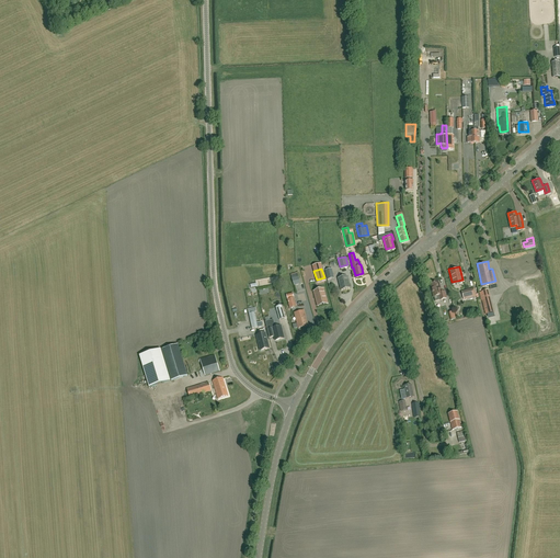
[(340,288),(350,286),(346,273),(336,275),(340,288)]
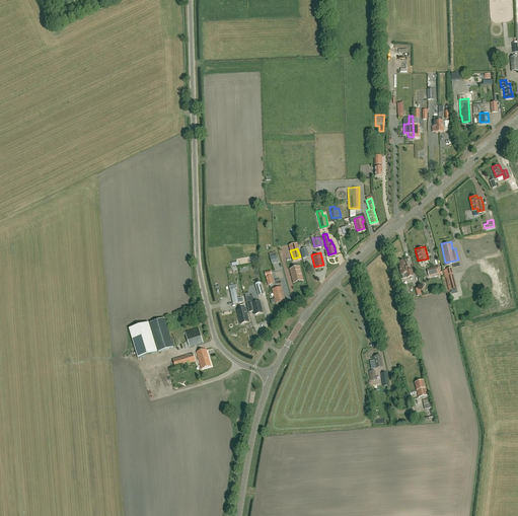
[(407,275),(413,273),(411,268),(408,268),(404,259),(397,261),(400,272),(405,271),(407,275)]
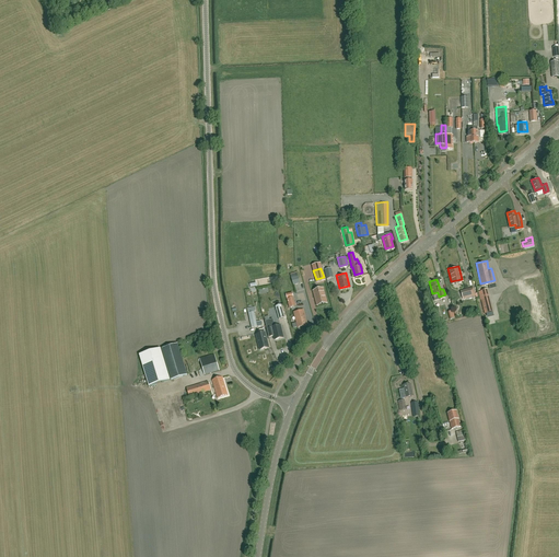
[(322,286),(312,288),(316,303),(325,300),(322,286)]
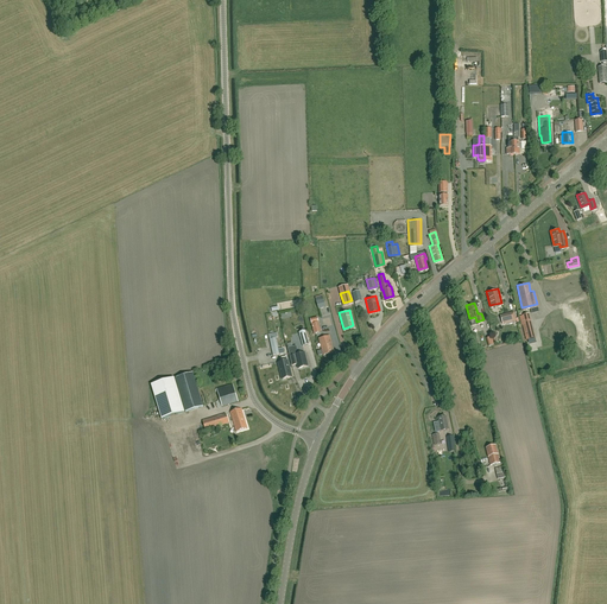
[(529,341),(535,339),(528,311),(519,313),(520,322),(522,322),(525,337),(528,337),(529,341)]
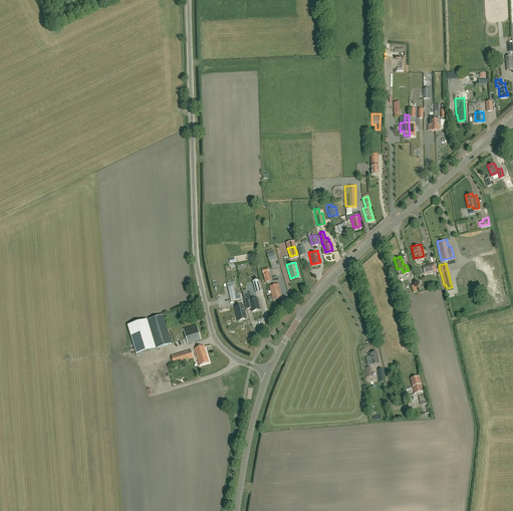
[(252,279),(254,285),(255,290),(260,288),(259,284),(260,283),(258,277),(252,279)]
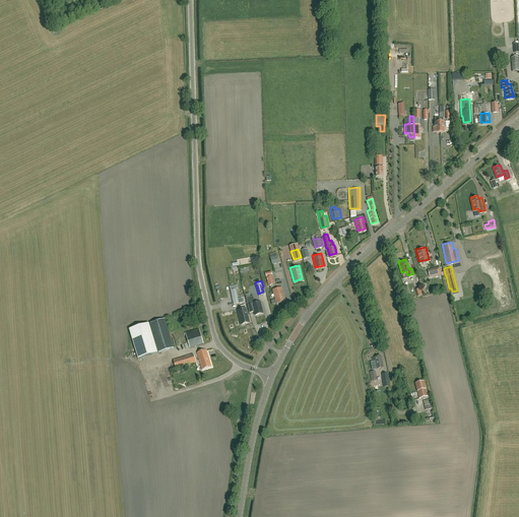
[(235,286),(237,286),(236,282),(229,283),(230,288),(232,297),(233,302),(238,301),(237,296),(235,286)]
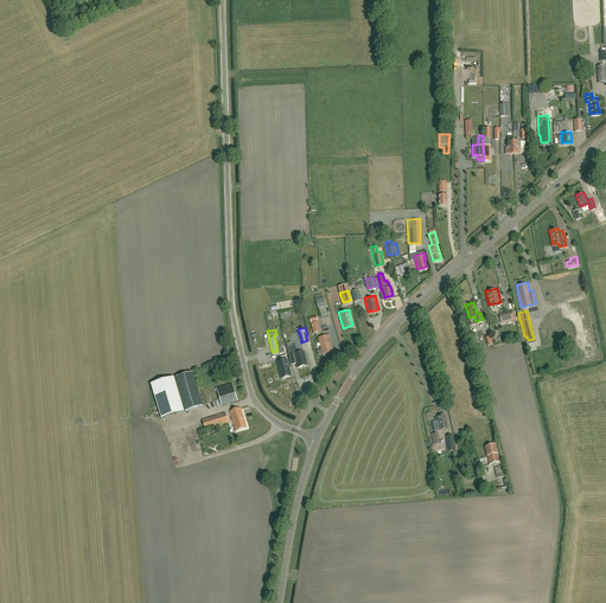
[(321,352),(332,348),(327,333),(318,335),(321,352)]
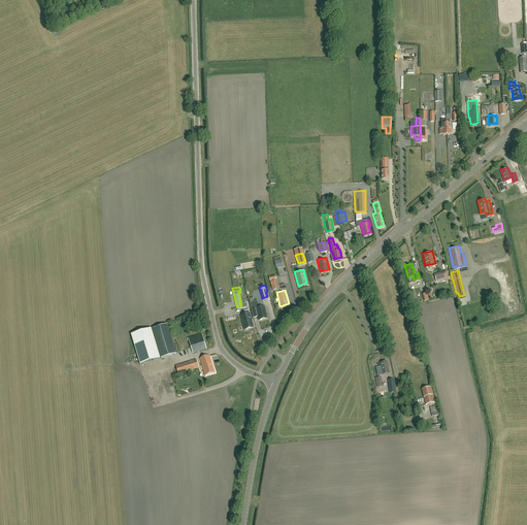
[(253,316),(257,315),(258,318),(266,316),(263,304),(258,305),(256,298),(249,300),(253,316)]
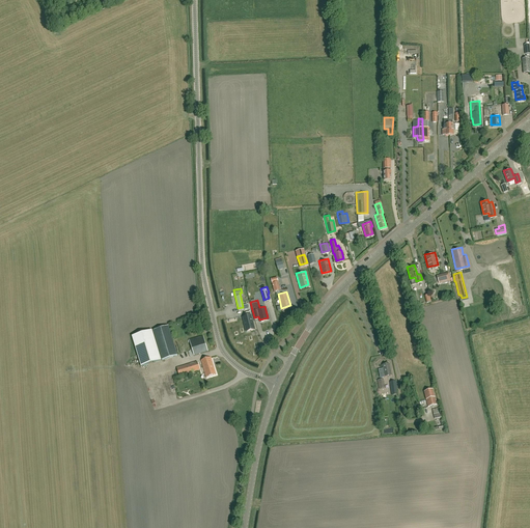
[(250,312),(242,314),(245,329),(253,327),(250,312)]
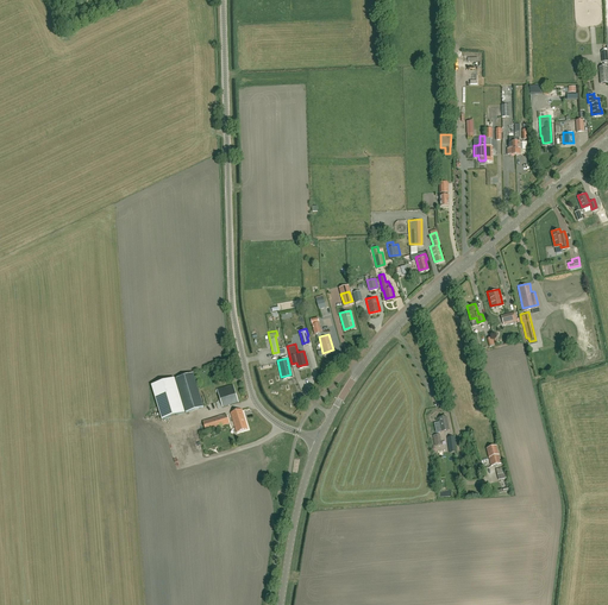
[(362,363),(353,377),(358,379),(367,365),(362,363)]
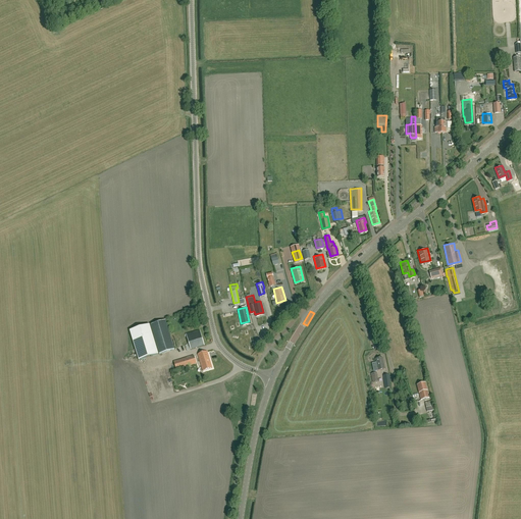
[(173,347),(164,318),(150,322),(158,352),(173,347)]
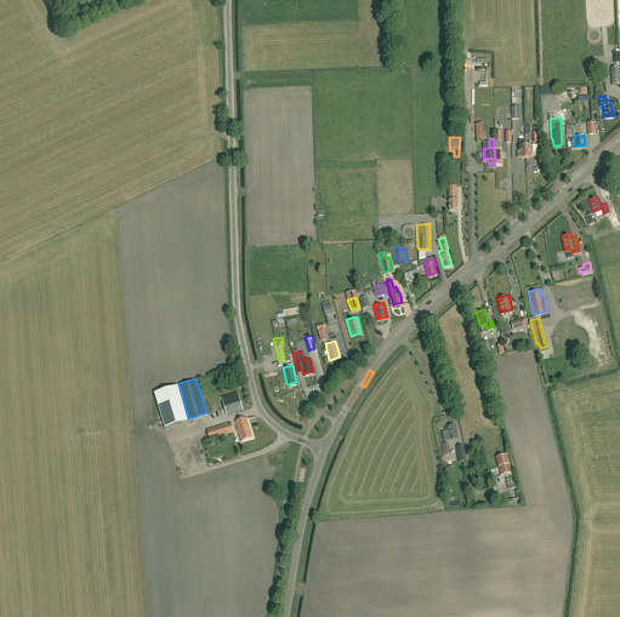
[(177,383),(153,390),(164,426),(187,418),(177,383)]
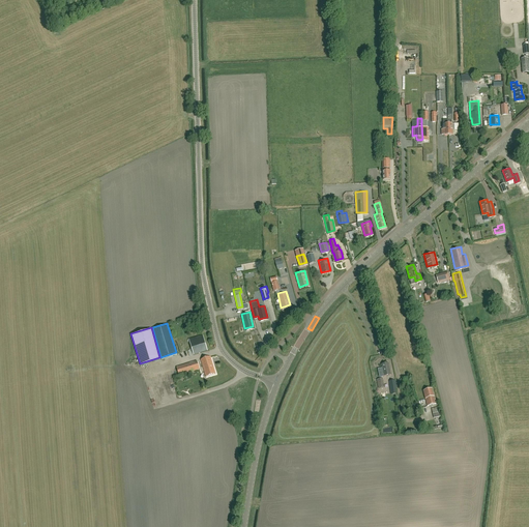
[(193,352),(206,348),(202,332),(187,337),(193,352)]
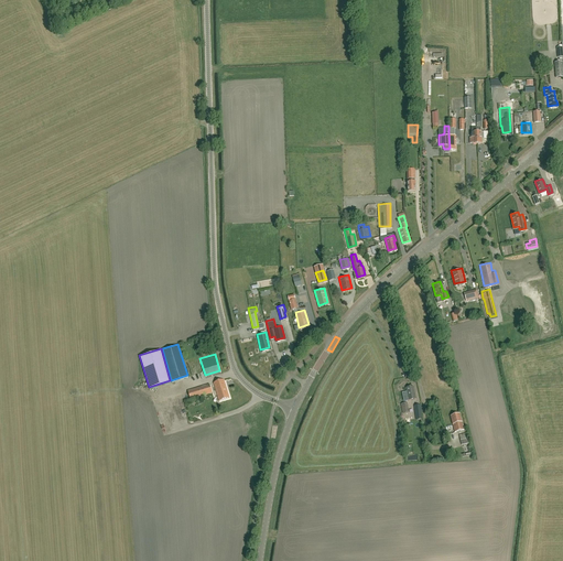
[(218,398),(228,395),(223,377),(213,380),(218,398)]
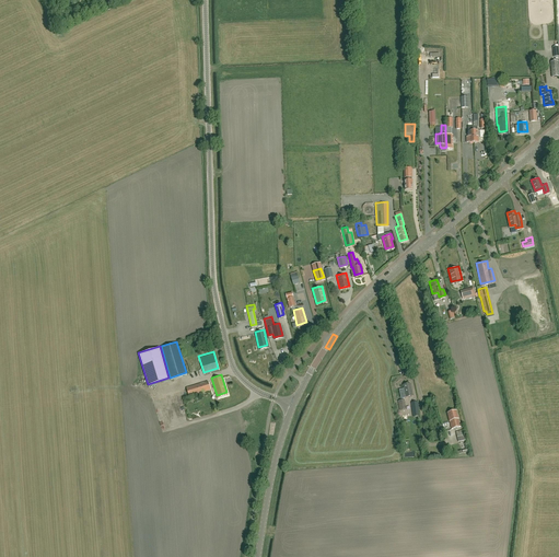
[(188,394),(210,387),(207,379),(185,385),(188,394)]
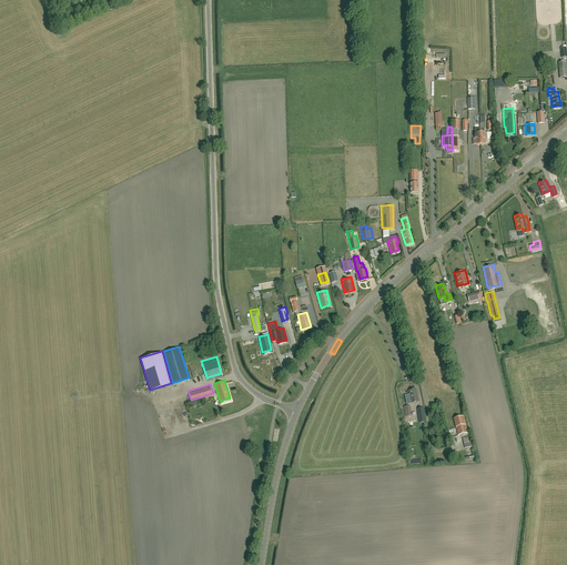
[(411,401),(418,400),(415,386),(407,387),(411,401)]
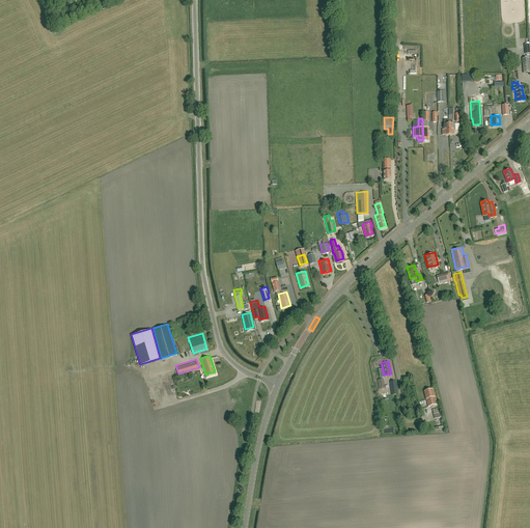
[(427,405),(436,401),(431,387),(423,389),(427,405)]
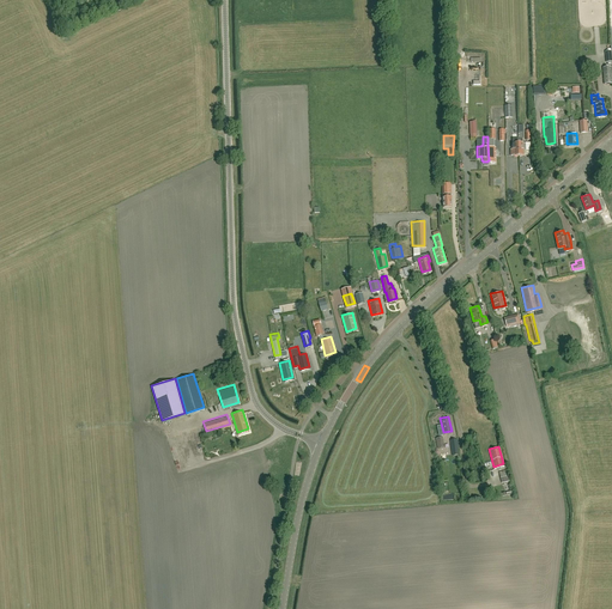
[(501,480),(509,477),(508,473),(507,474),(506,468),(498,469),(501,480)]
